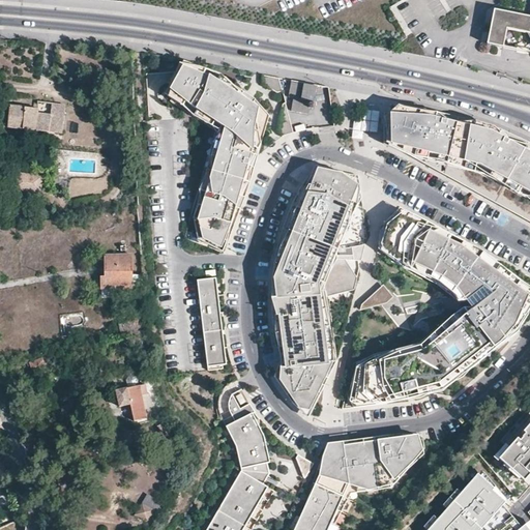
[(529,19),(495,12),(489,47),(503,50),(507,31),(529,35),(529,19)]
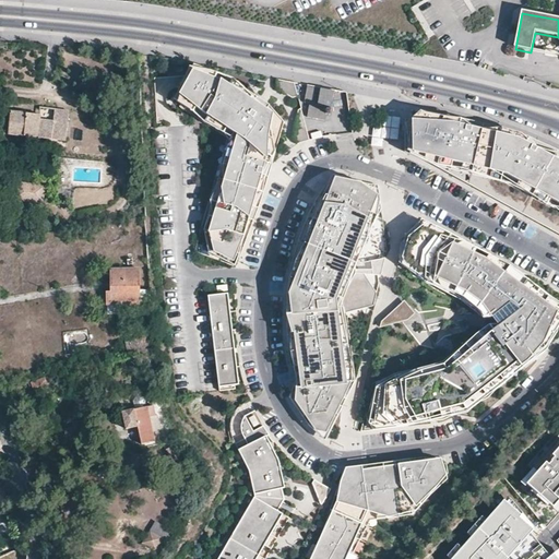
[(271,133),(276,111),(270,104),(273,99),(258,90),(256,95),(233,81),(191,63),(175,98),(195,108),(234,132),(205,229),(207,240),(210,250),(235,260),(239,249),(250,219),(253,221),(261,201),(257,200),(263,176),(269,177),(272,164),(266,162),(271,133)]
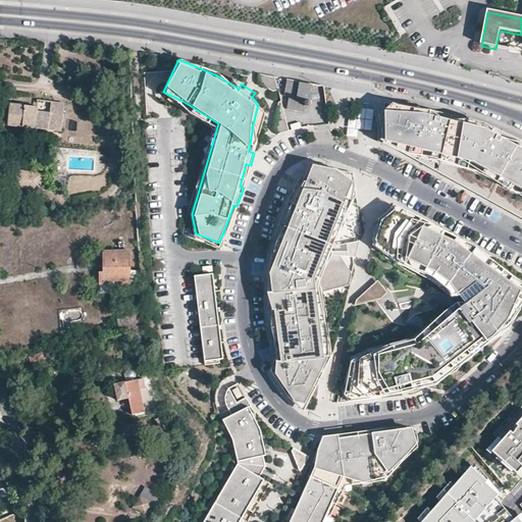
[(278,90),(275,76),(259,73),(259,83),(273,92),(278,90)]
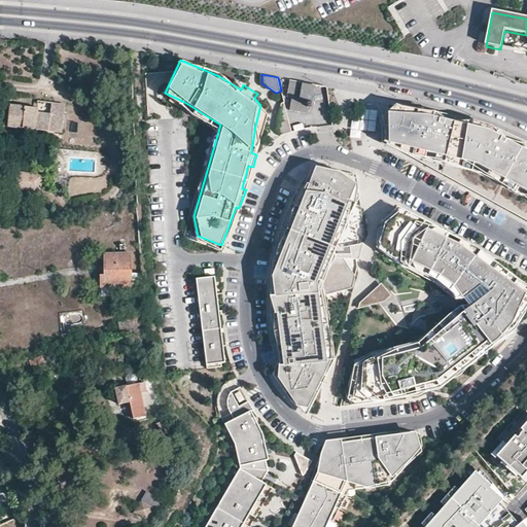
[(317,86),(290,80),(287,98),(292,99),(290,111),(307,114),(308,108),(313,109),(317,86)]
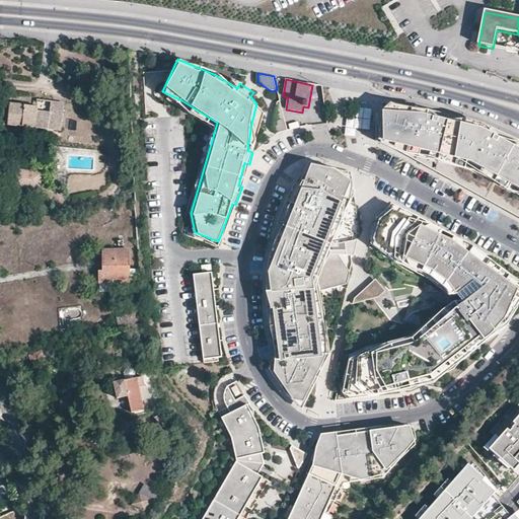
[(61,130),(64,102),(39,99),(38,105),(9,102),(7,124),(61,130)]
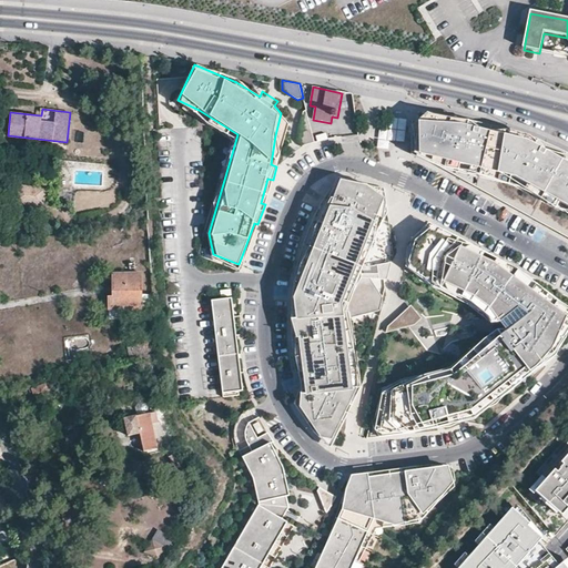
[(314,143),(306,110),(303,112),(297,140),(302,148),(314,143)]
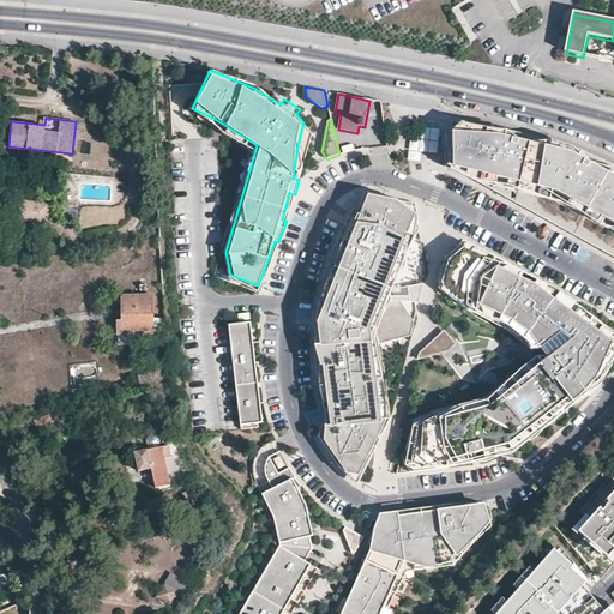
[(567,152),(570,146),(488,125),(445,132),(498,131),(567,152)]
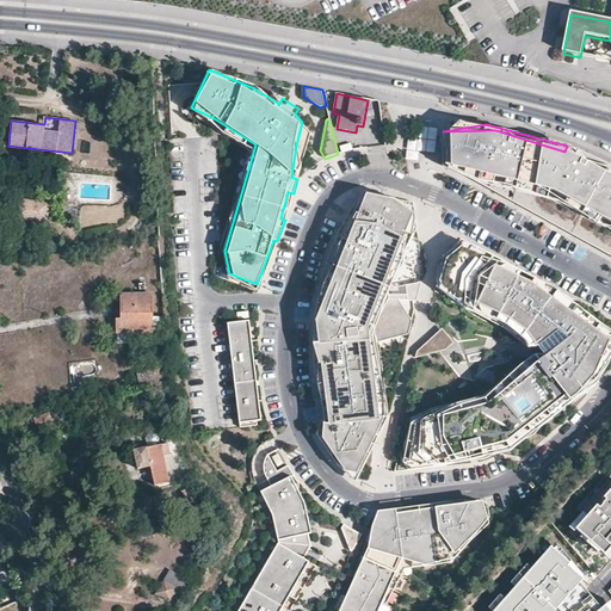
[(610,164),(581,150),(567,146),(565,152),(495,130),(443,131),(443,164),(493,177),(504,197),(610,255),(610,164)]
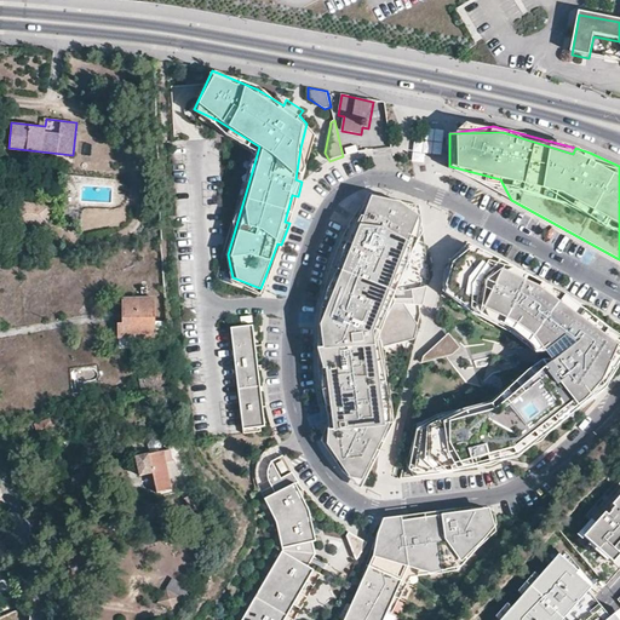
[(348,155),(359,151),(356,145),(346,148),(348,155)]
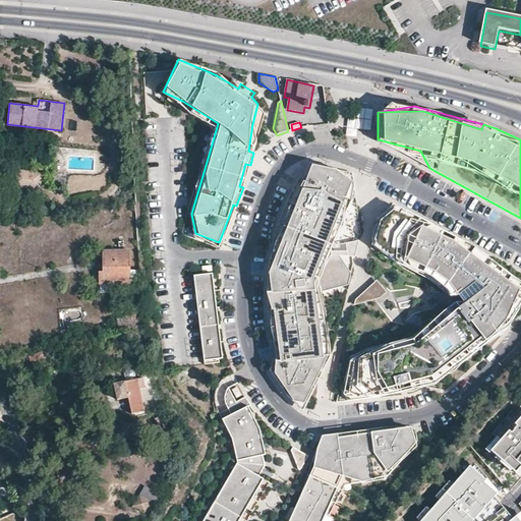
[(374,140),(372,126),(359,128),(361,142),(374,140)]
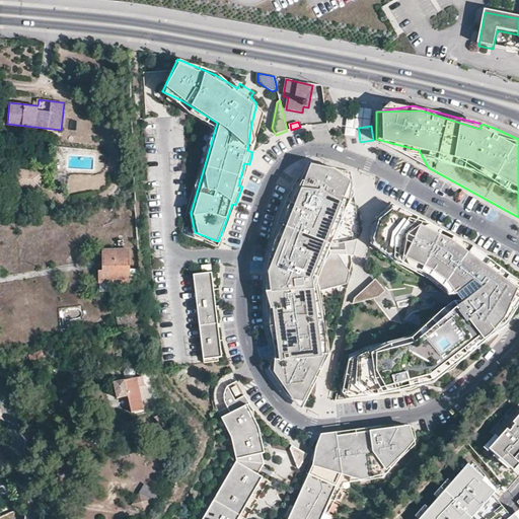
[(376,139),(428,167),(419,150),(376,139)]
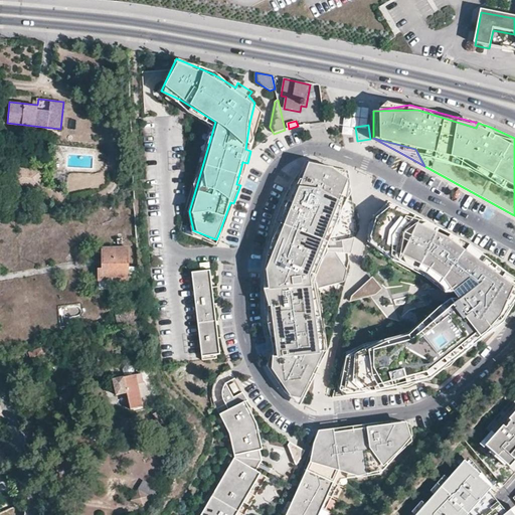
[(240,185),(247,163),(242,162),(236,184),(240,185)]
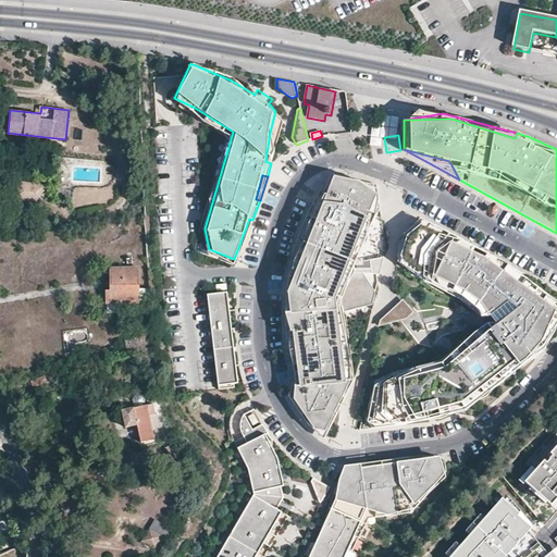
[(285,307),(286,313),(294,313),(301,381),(294,399),(308,420),(307,423),(314,430),(321,428),(329,431),(342,405),(339,404),(346,388),(345,380),(336,312),(345,310),(373,302),(375,292),(363,274),(347,273),(370,212),(374,210),(380,209),(376,185),(331,175),(314,199),(307,215),(297,240),(292,259),(286,288),(286,293),(288,293),(289,306),(285,307)]
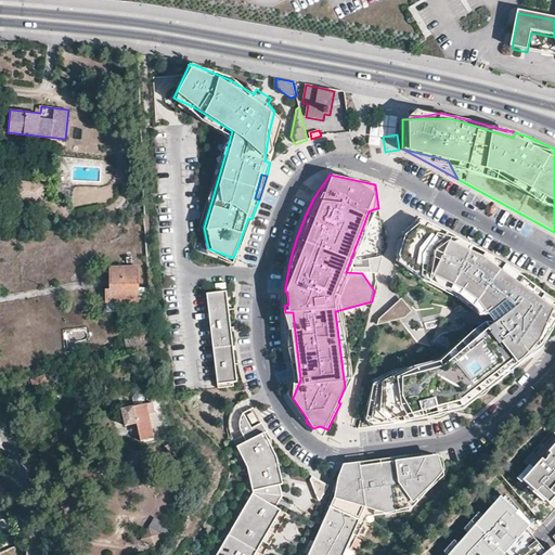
[(44,183),(16,181),(14,197),(42,201),(44,183)]
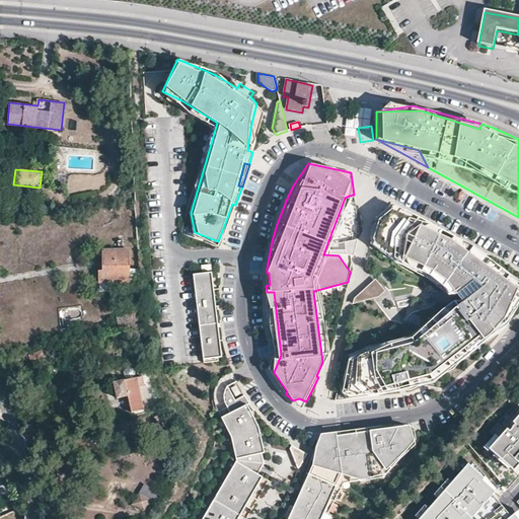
[(354,255),(358,239),(331,243),(349,196),(345,198),(323,254),(339,255),(354,255)]
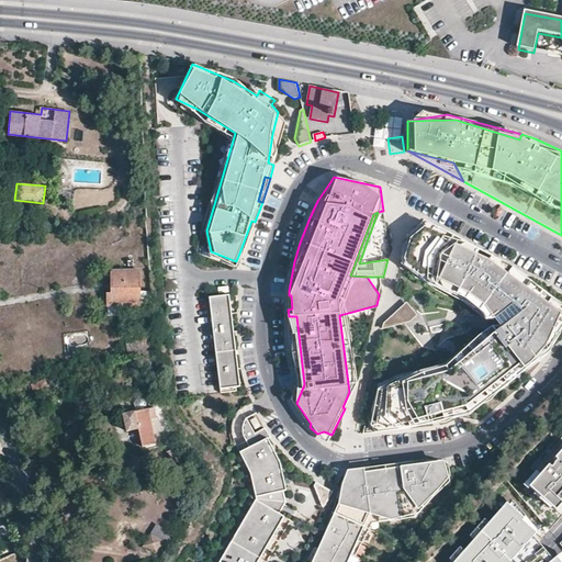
[(475,255),(479,249),(438,227),(420,224),(404,244),(402,258),(415,278),(457,296),(479,312),(489,324),(494,319),(484,306),(468,294),(433,278),(408,262),(411,244),(426,227),(448,242),(475,255)]
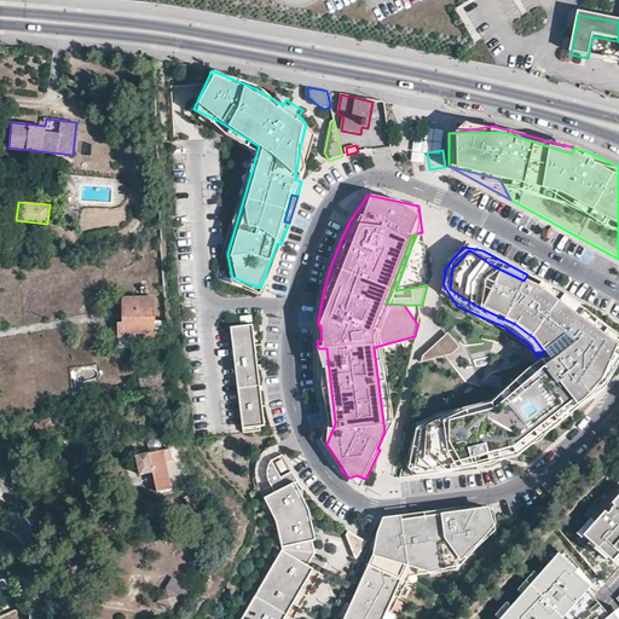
[(533,337),(544,352),(551,363),(547,366),(493,410),(421,428),(415,468),(426,472),(474,460),(475,466),(484,464),(482,457),(513,449),(600,381),(605,388),(609,383),(605,377),(618,365),(618,324),(600,317),(602,314),(584,305),(576,316),(538,288),(543,283),(527,275),(524,281),(493,266),(469,250),(452,268),(450,289),(476,306),(515,324),(533,337)]
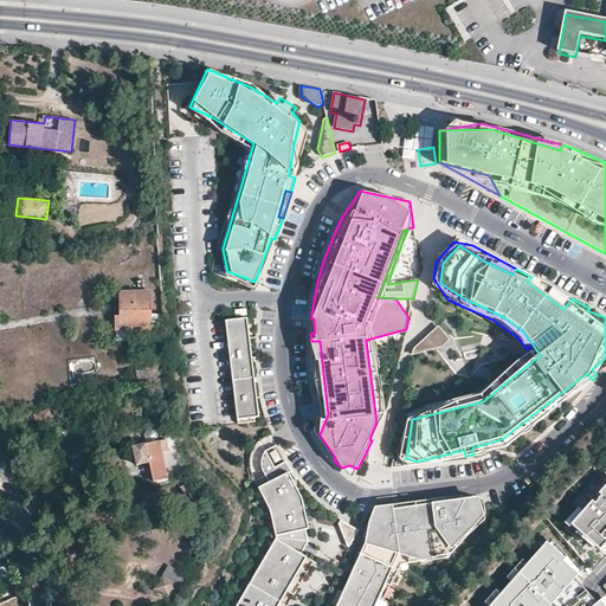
[(227,271),(225,260),(219,276),(253,289),(260,276),(259,270),(255,282),(227,271)]
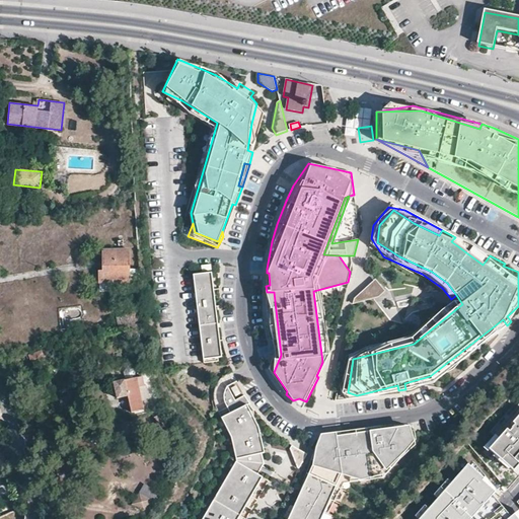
[(490,255),(455,237),(451,241),(483,265),(490,255)]
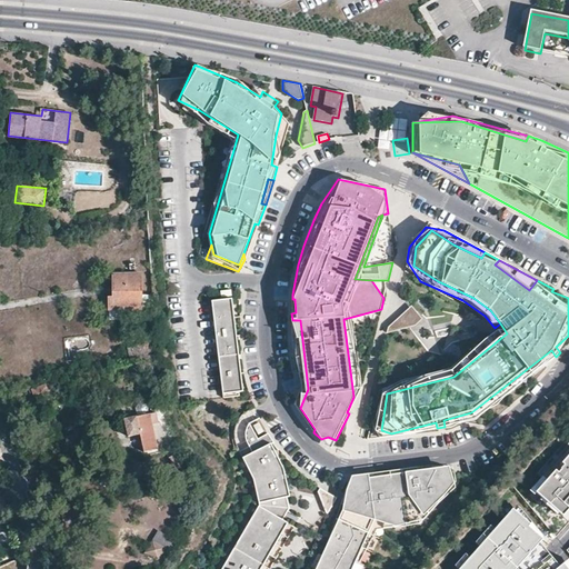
[(109,296),(109,310),(141,309),(141,273),(113,273),(113,296),(109,296)]
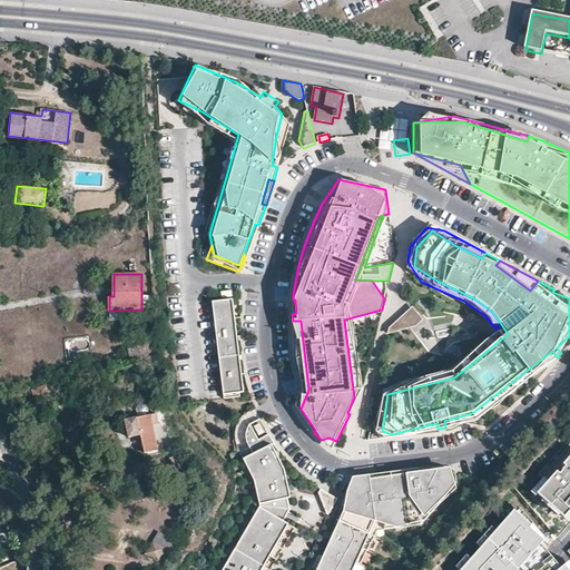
[(153,295),(141,296),(141,310),(153,310),(153,295)]
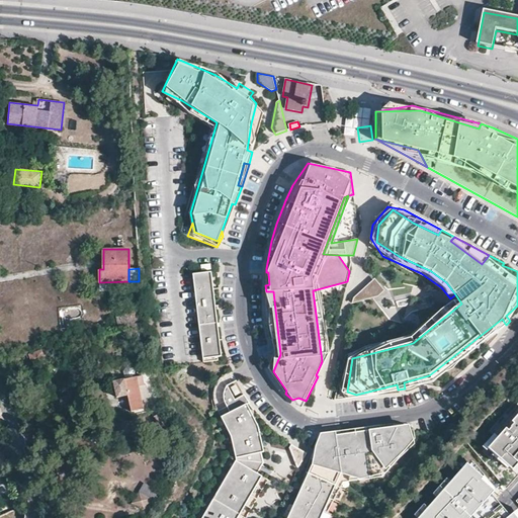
[(209,289),(209,283),(211,277),(211,272),(192,274),(203,362),(219,360),(216,335),(218,328),(218,323),(213,324),(213,317),(216,311),(216,306),(211,307),(211,300),(213,293),(213,288),(209,289)]
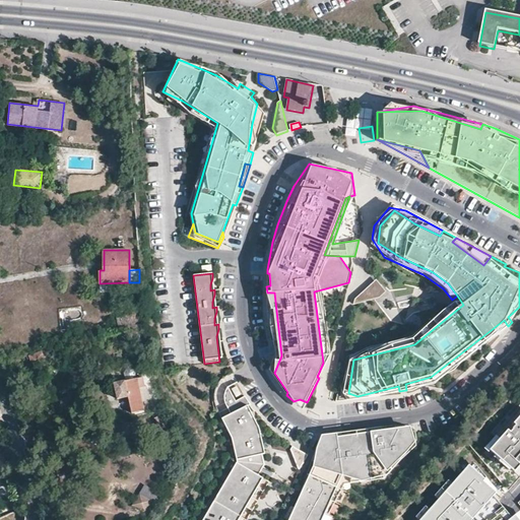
[(376,279),(354,299),(353,305),(379,298),(386,291),(376,279)]
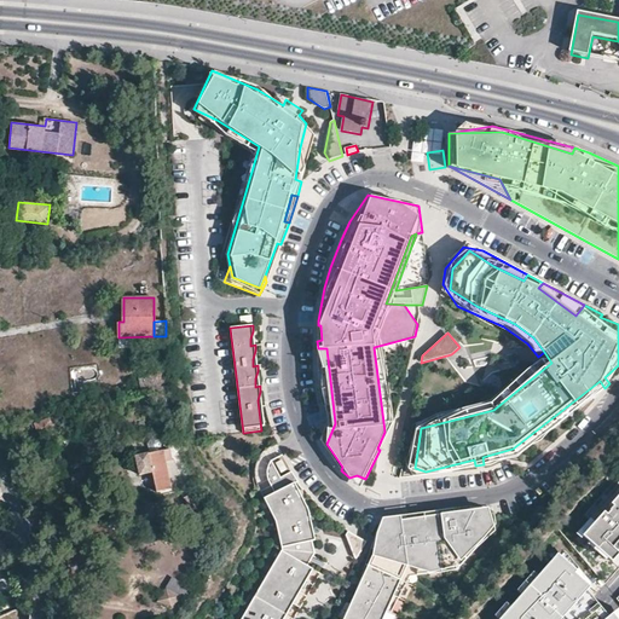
[(383,345),(374,347),(383,422),(394,421),(383,345)]
